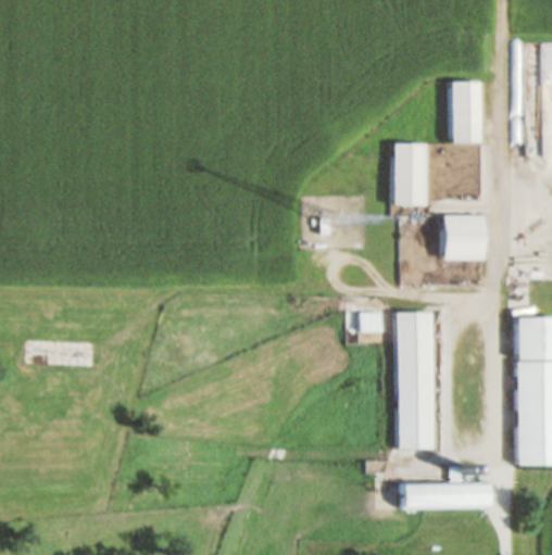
[(480,83),(480,142),(453,142),(453,83),(480,83)]
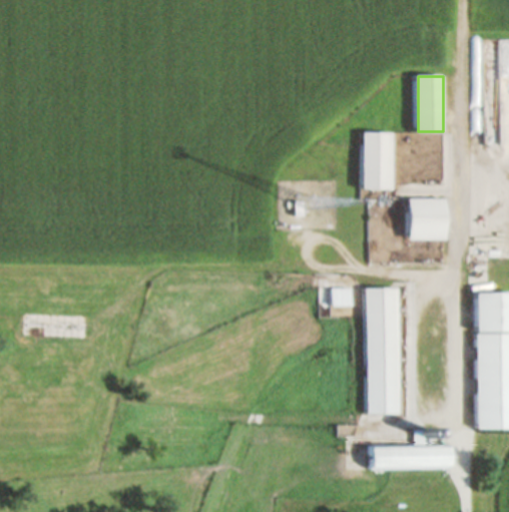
[(365,133),(364,148),(363,189),(391,190),(395,134),(365,133)]
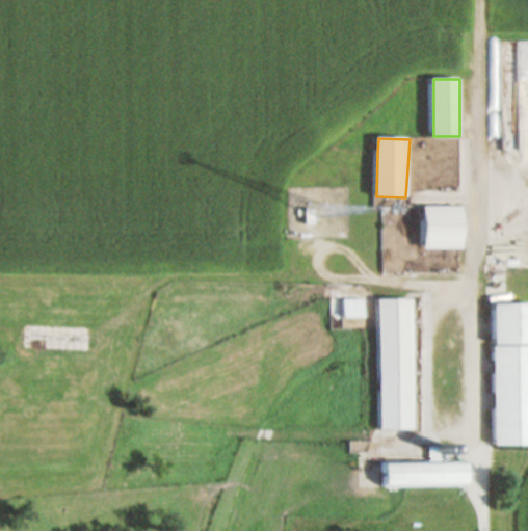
[(465,207),(424,207),(424,209),(424,249),(465,248),(465,207)]
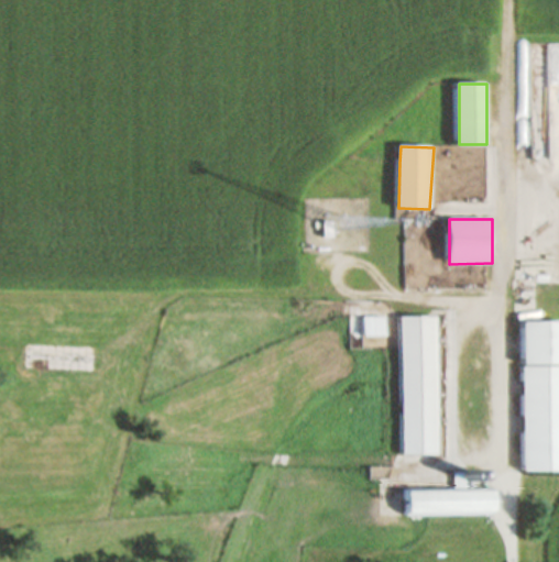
[(326,221),(326,237),(335,237),(335,221),(326,221)]
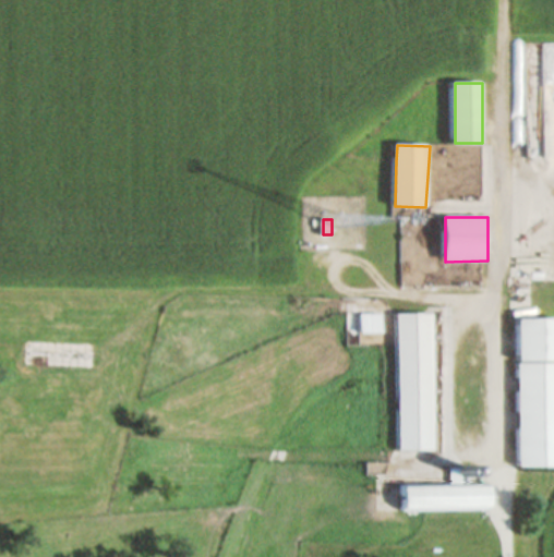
[(383,313),(362,313),(362,334),(383,334),(383,313)]
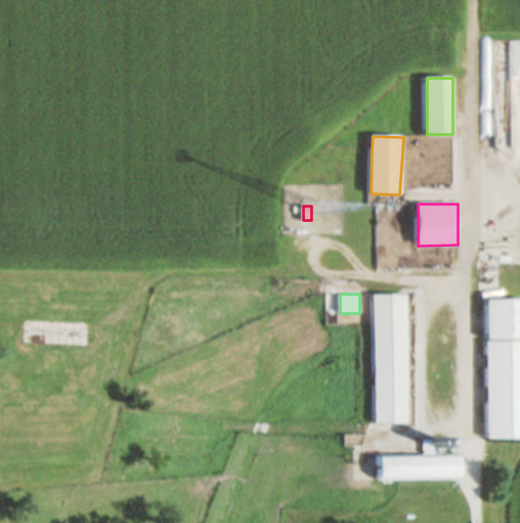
[(406,295),(408,423),(375,424),(373,295),(406,295)]
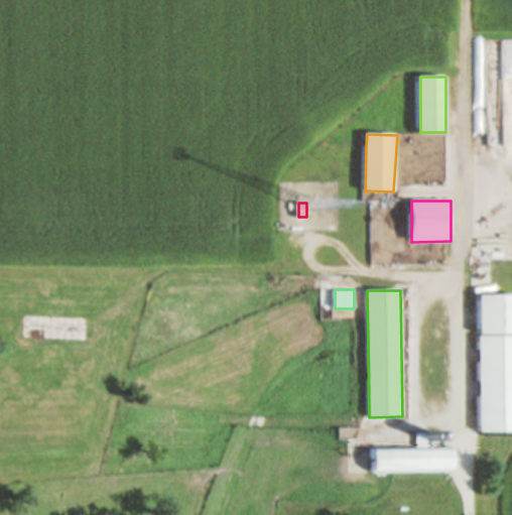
[(511,293),(481,293),(481,431),(511,431),(511,293)]
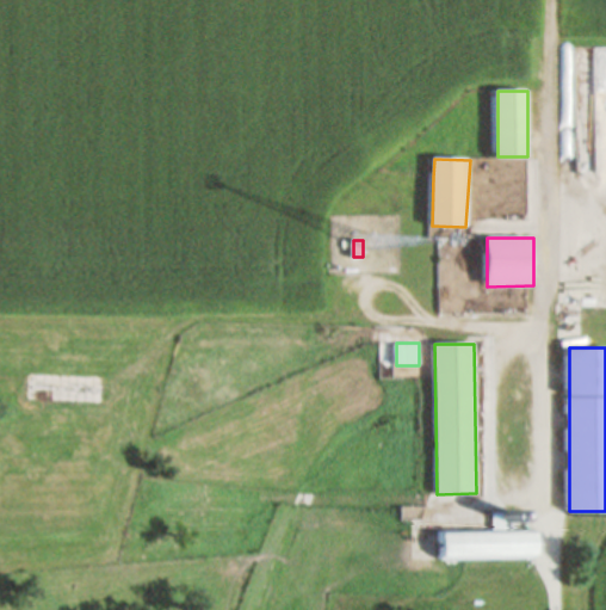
[(536,530),(496,530),(440,531),(440,560),(472,560),(536,559),(536,530)]
